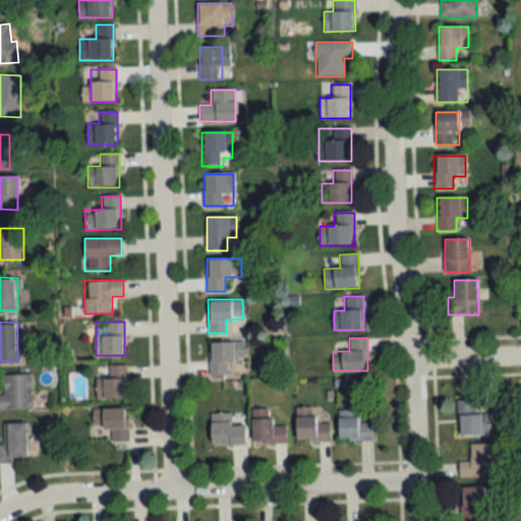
[(210,341),(210,373),(244,373),(244,341),(210,341)]
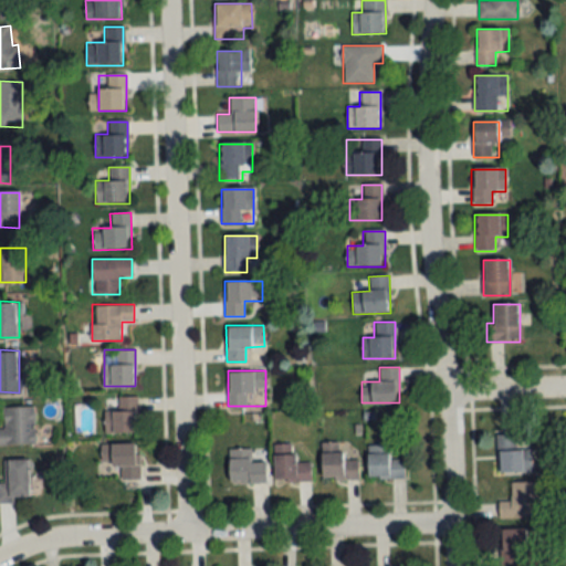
[(137,396),(116,396),(116,409),(104,409),(104,432),(137,432),(137,396)]
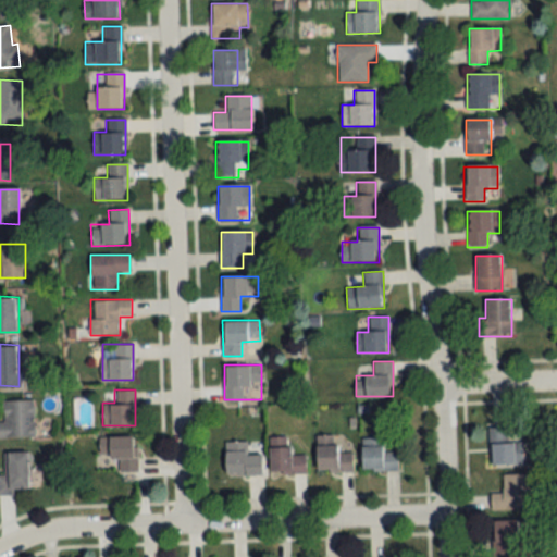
[(0,435),(34,436),(34,399),(3,399),(3,421),(0,421),(0,435)]
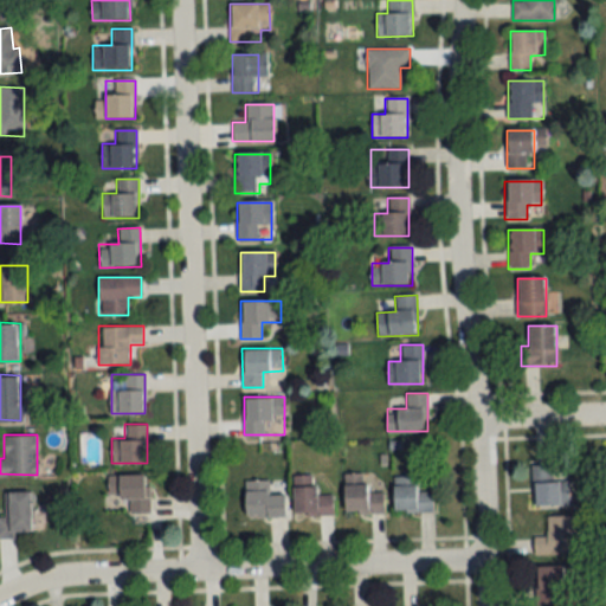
[(569,504),(569,477),(555,477),(555,463),(533,463),(533,504),(569,504)]
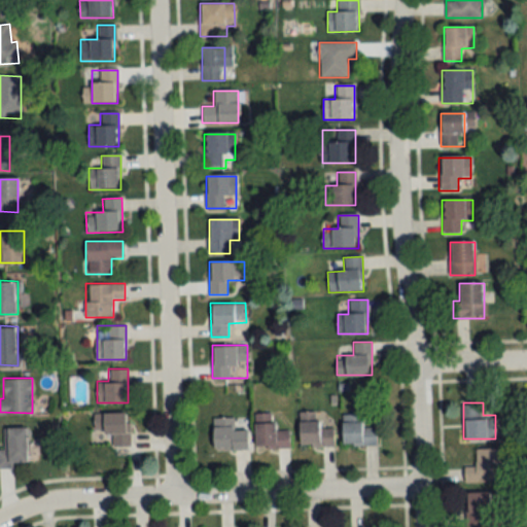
[(301,447),(334,445),(334,426),(320,427),(320,410),(299,411),(301,447)]
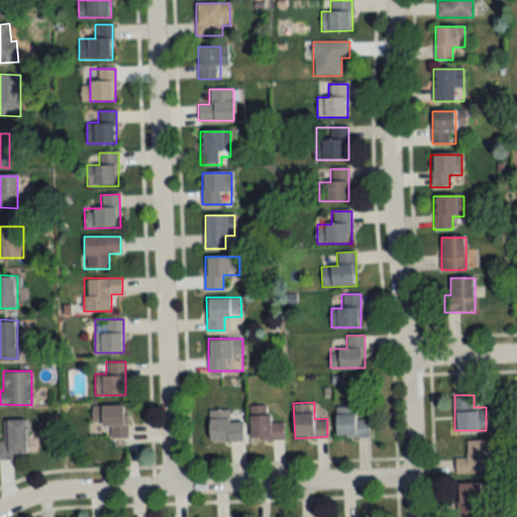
[(127,404),(93,405),(93,423),(110,423),(110,439),(127,439),(127,404)]
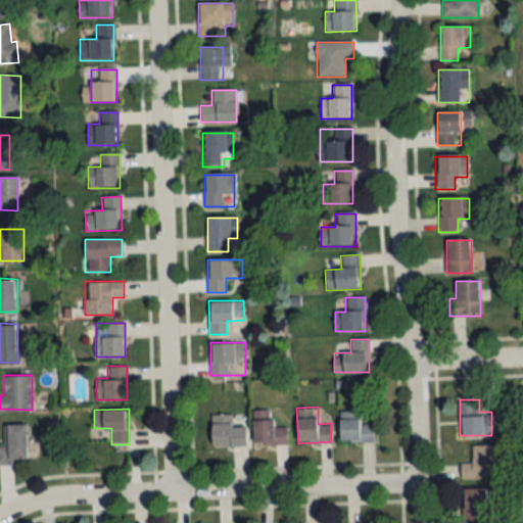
[(253,409),(253,443),(287,443),(287,426),(273,426),(273,409),(253,409)]
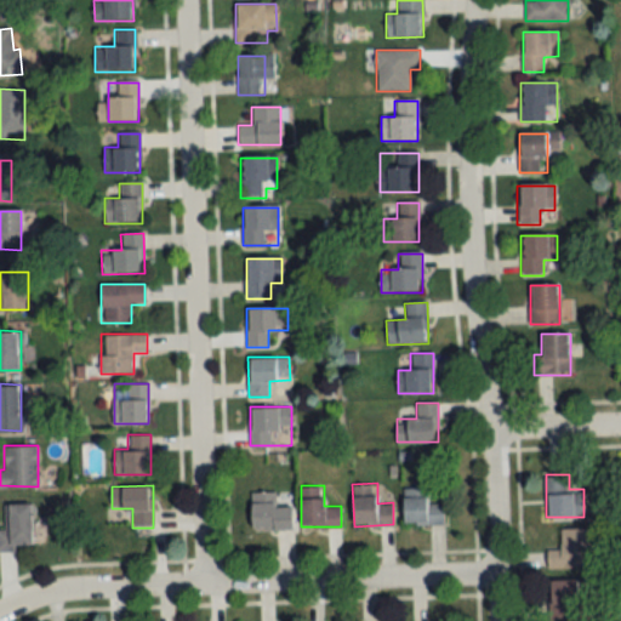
[(429,501),(429,488),(404,488),(404,523),(444,523),(444,501),(429,501)]
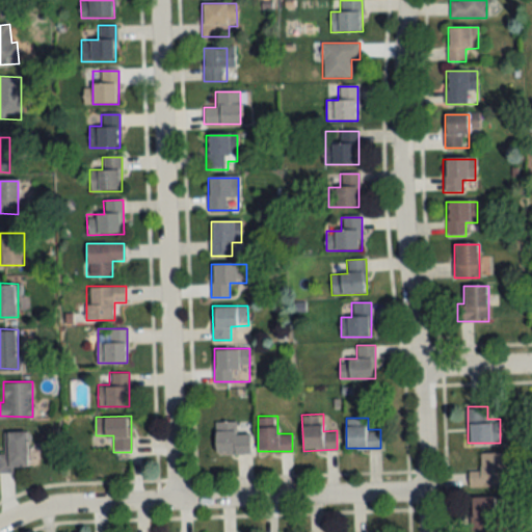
[(215,421),(215,453),(250,453),(250,433),(237,433),(237,421),(215,421)]
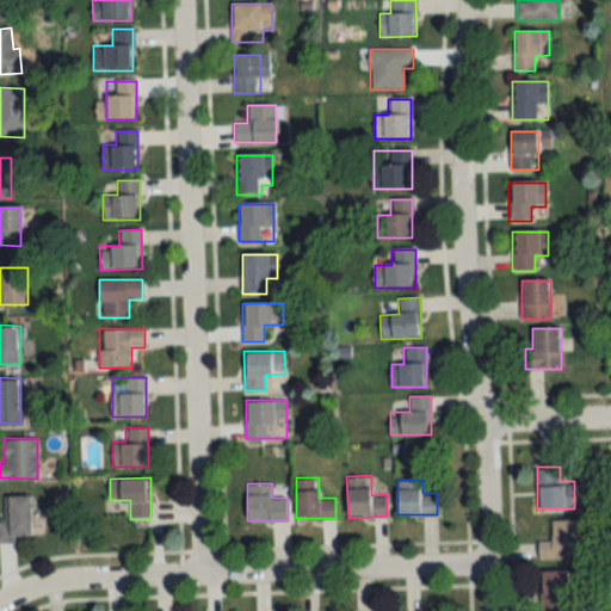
[(31,494),(5,494),(5,519),(0,519),(0,539),(31,539),(31,494)]
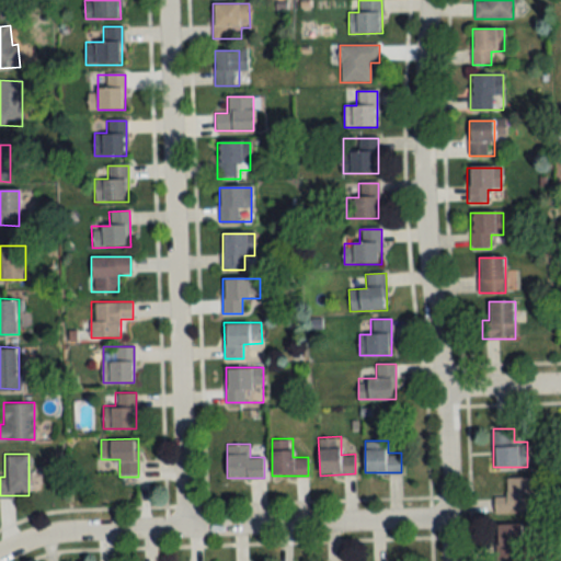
[(507,496),(494,496),(495,513),(537,513),(536,477),(506,477),(507,496)]
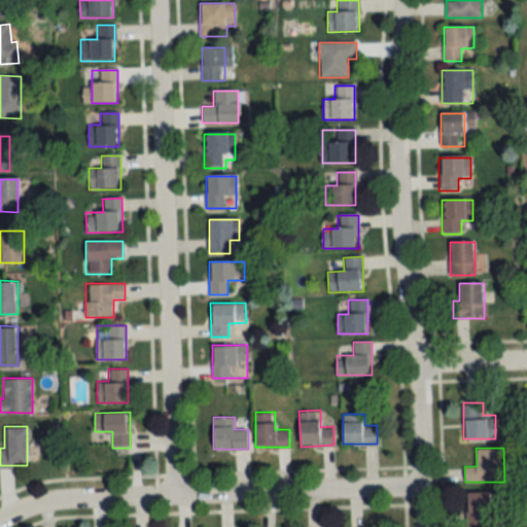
[(466,525),(501,525),(501,491),(466,491),(466,525)]
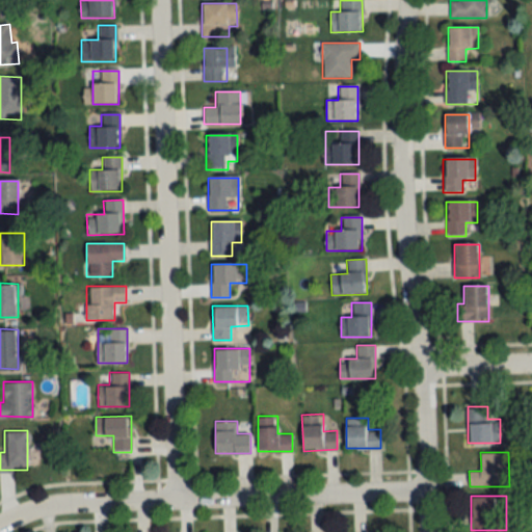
All buildings are outlined.
